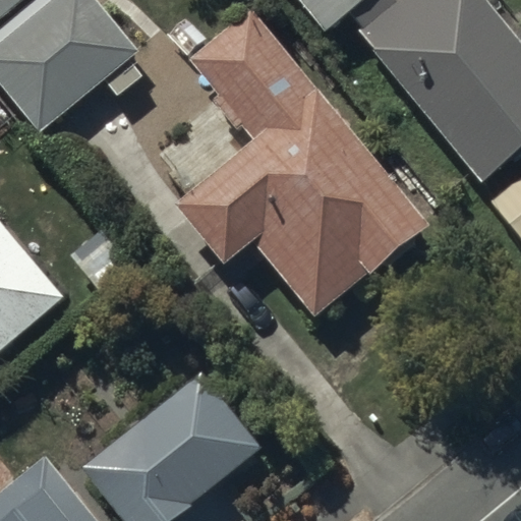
[(135,53),(90,0),(51,0),(0,43),(0,108),(20,131),(29,125),(38,136),(135,53)]
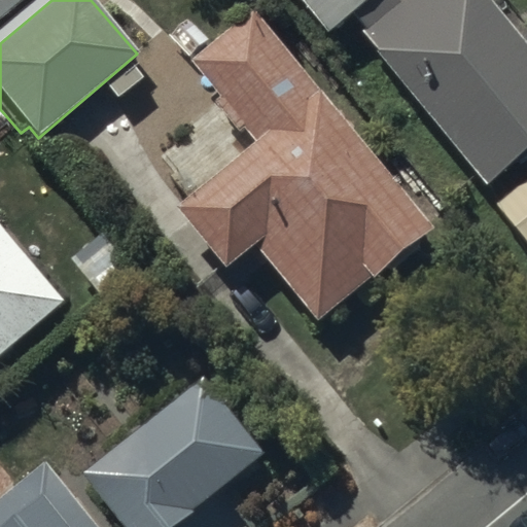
[(0,0),(0,22),(26,0),(0,0)]
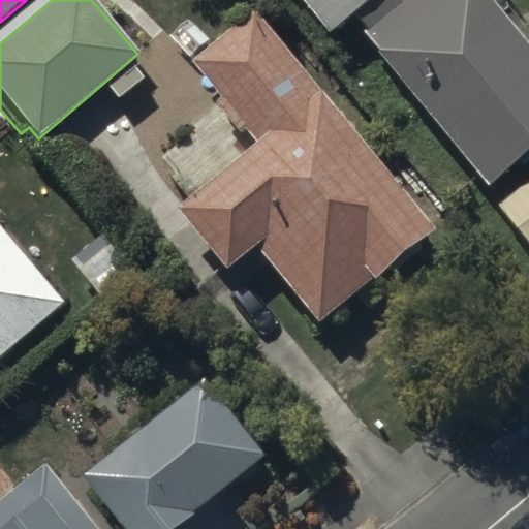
[(298,0),(327,34),(352,12),(368,30),(361,35),(490,188),(528,154),(528,30),(522,37),(490,0),(298,0)]
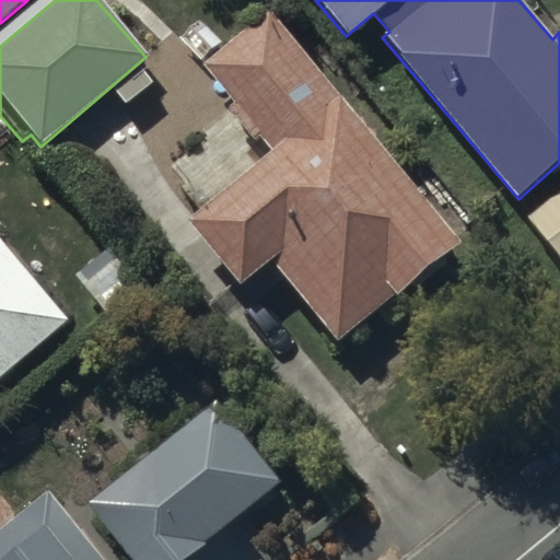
[(267,10),(200,66),(235,106),(225,114),(251,142),(258,136),(270,149),(184,222),(240,289),(270,263),(341,347),(465,243),(267,10)]
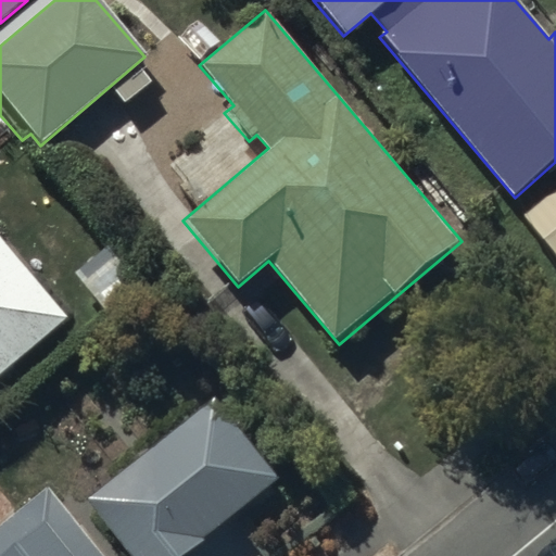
[(555,190),(523,217),(555,256),(555,190)]
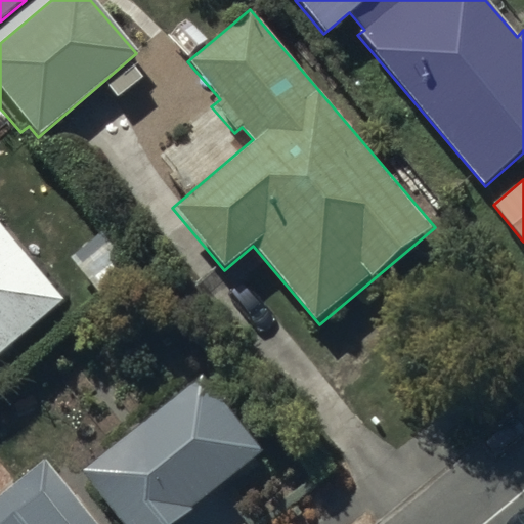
[(0,356),(63,304),(0,226),(0,356)]
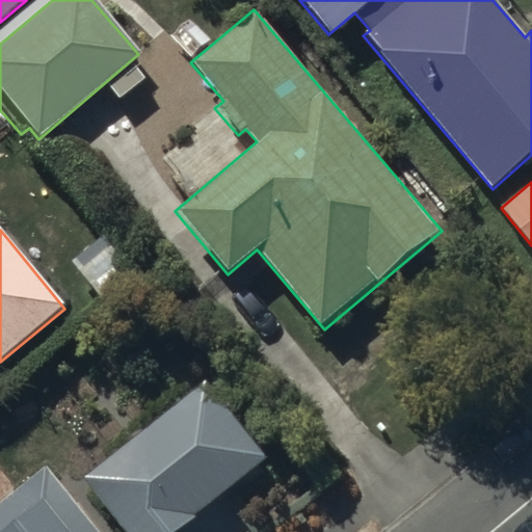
[(264,459),(203,382),(164,411),(167,415),(84,480),(125,531),(180,531),(196,520),(193,515),(264,459)]
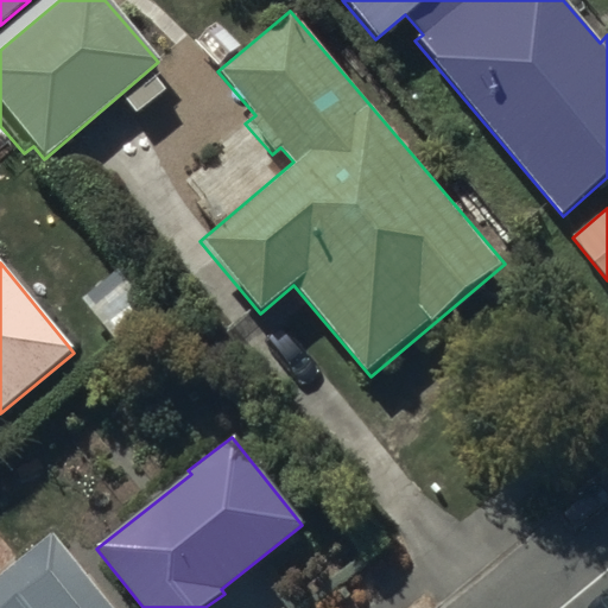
[(0,607),(108,607),(54,537),(0,577),(0,607)]
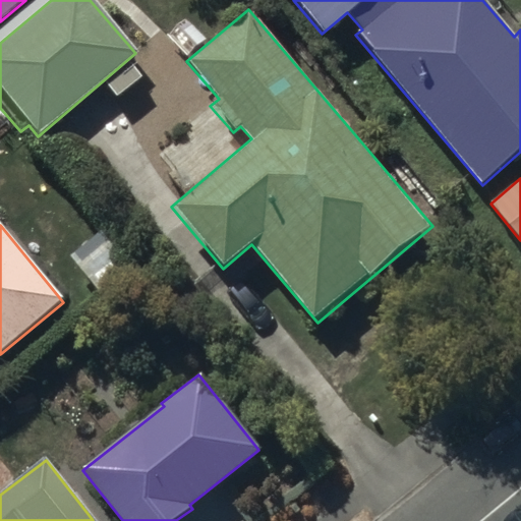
All buildings are outlined.
